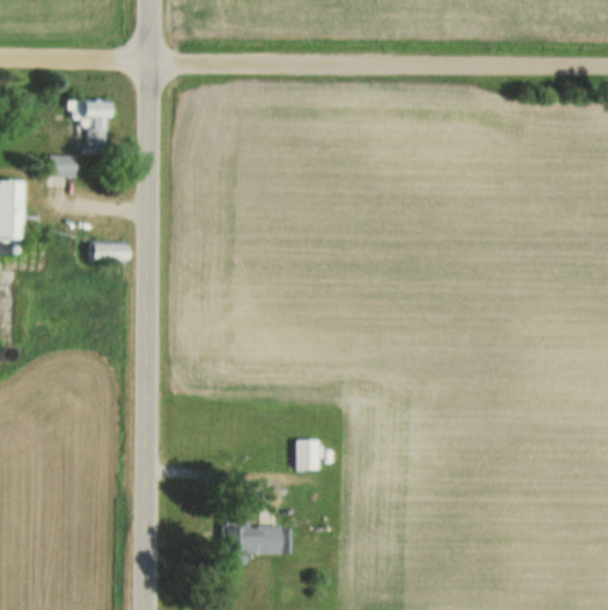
[(68,120),(85,120),(84,155),(107,155),(109,101),(68,100),(68,120)]
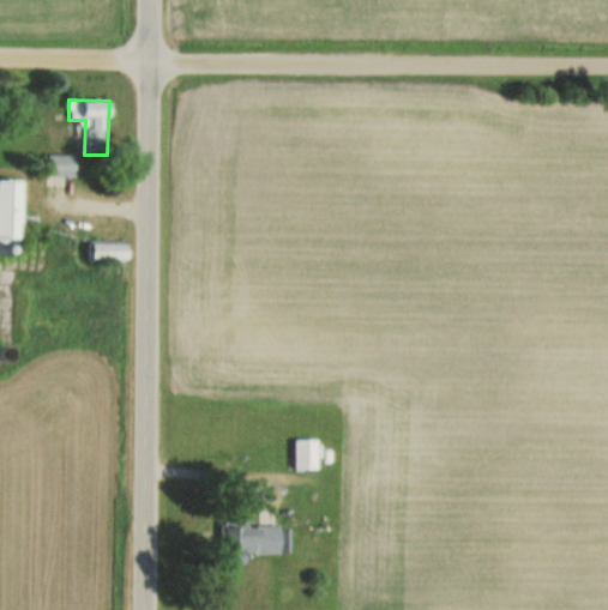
[(49,179),(77,179),(77,156),(49,156),(49,179)]
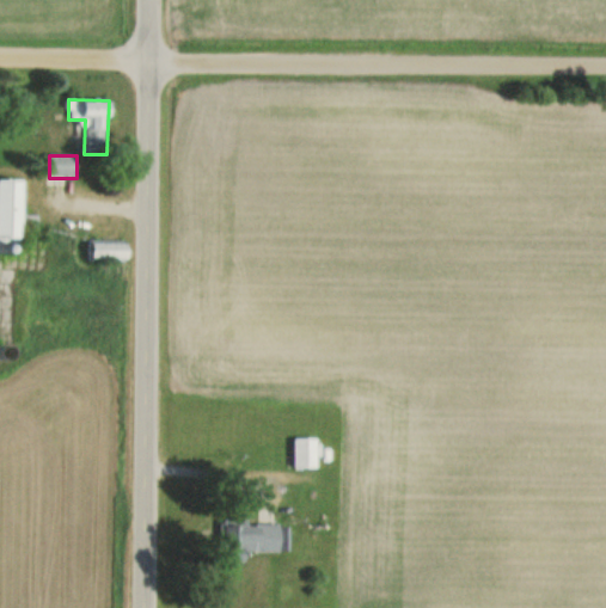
[(0,252),(10,253),(10,238),(22,239),(23,222),(35,222),(35,217),(20,217),(20,179),(0,179),(0,252)]
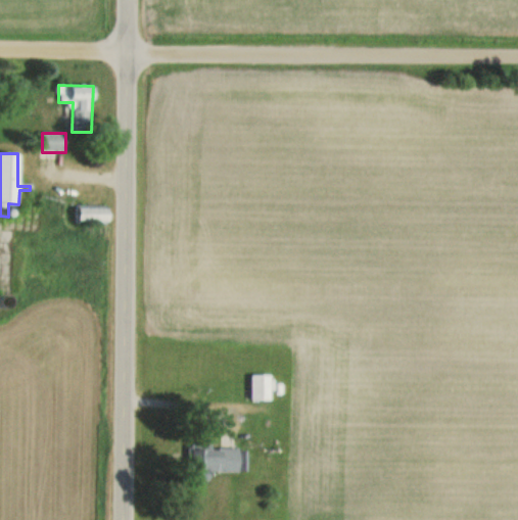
[(108,224),(108,206),(78,206),(78,224),(108,224)]
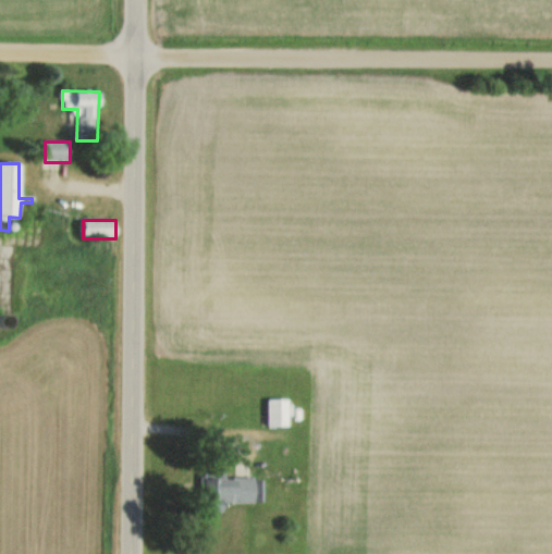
[(290,427),(290,399),(269,399),(269,427),(290,427)]
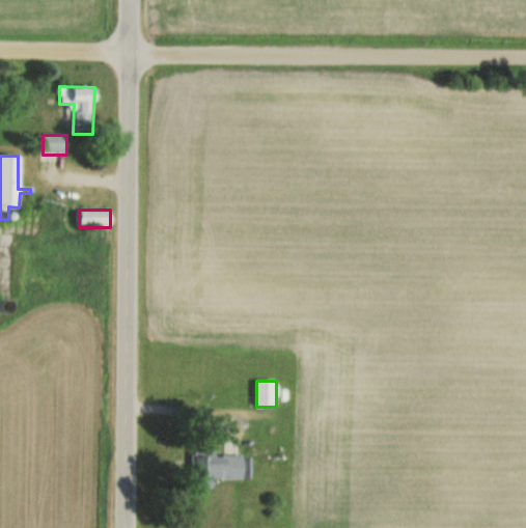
[(211,479),(244,480),(244,454),(194,454),(193,489),(211,489),(211,479)]
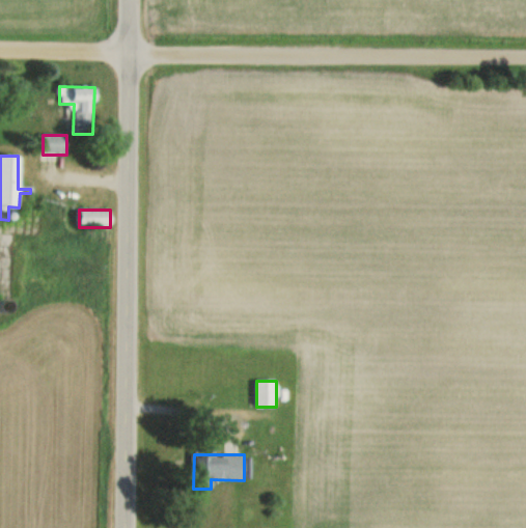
All buildings are outlined.
